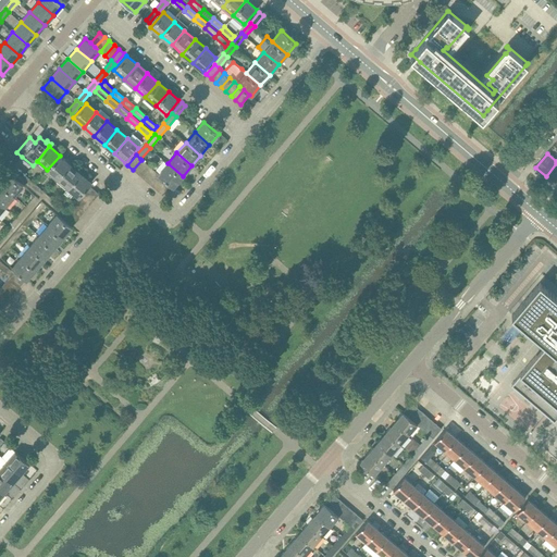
[(58,178),(70,164),(60,156),(47,170),(58,178)]
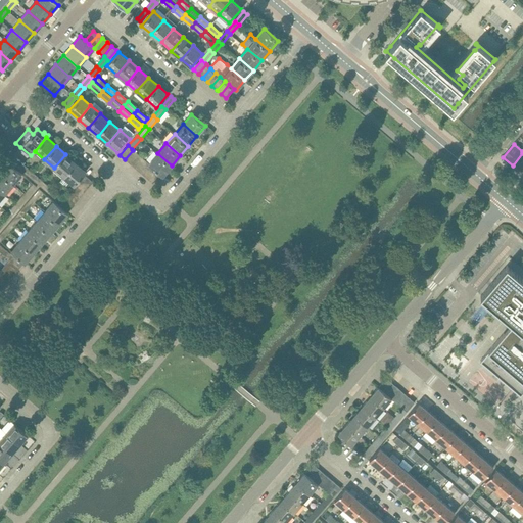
[(138,153),(133,150),(125,159),(130,163),(138,153)]
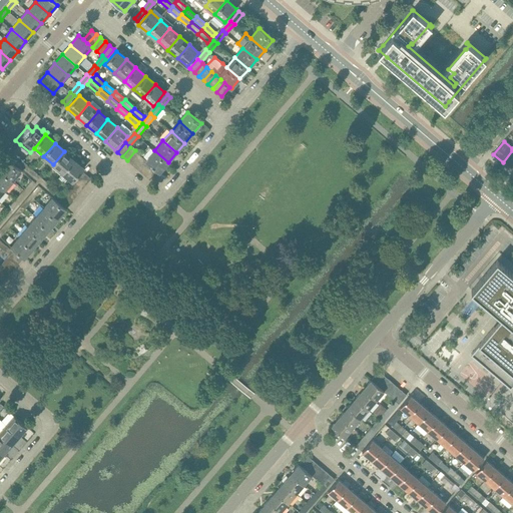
[(8,148),(4,152),(10,157),(19,165),(23,161),(23,160),(8,148)]
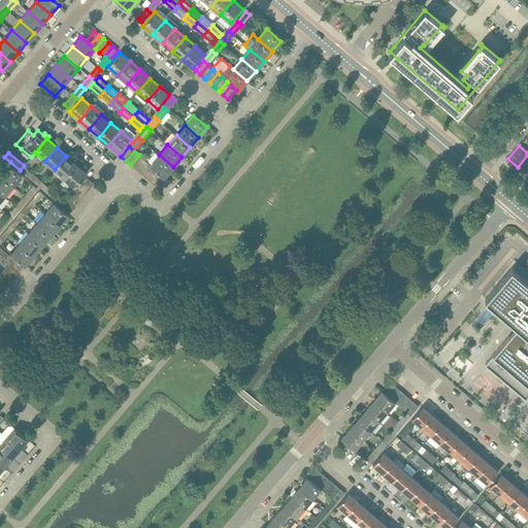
[(135,168),(143,159),(139,155),(131,165),(135,168)]
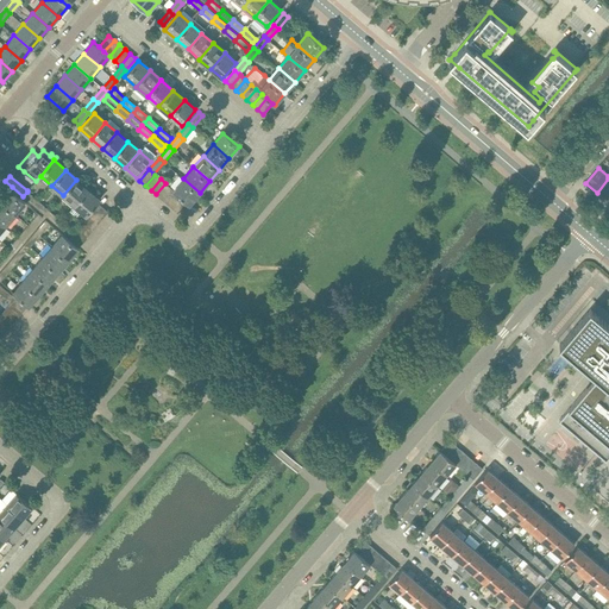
[(176,193),(182,198),(187,202),(190,205),(200,193),(183,179),(174,190),(176,193)]
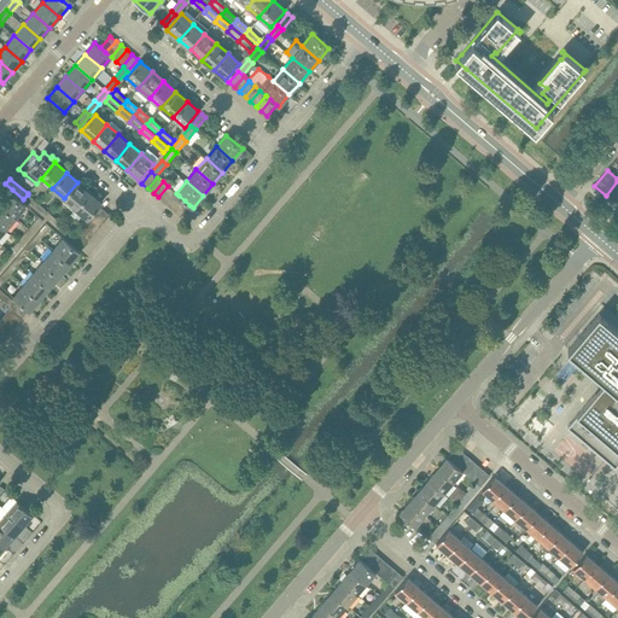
[(617,181),(606,196),(617,207),(617,205),(617,181)]
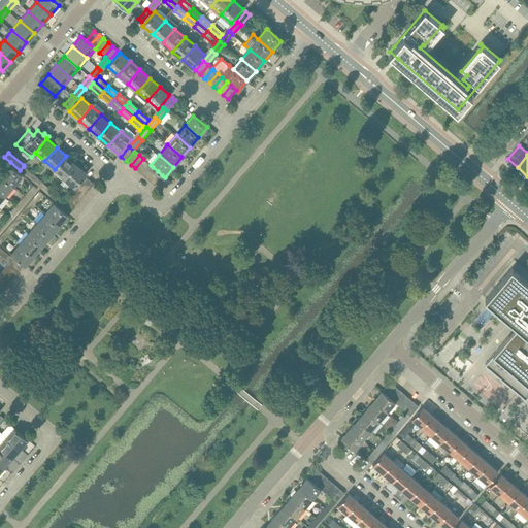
[(66,156),(55,169),(64,178),(76,164),(66,156)]
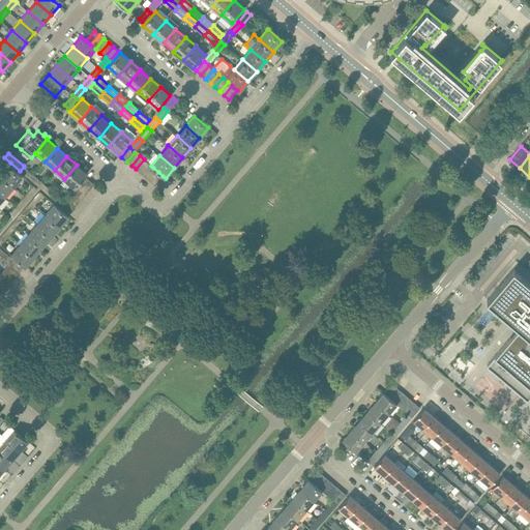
[(149,164),(144,159),(136,169),(141,173),(149,164)]
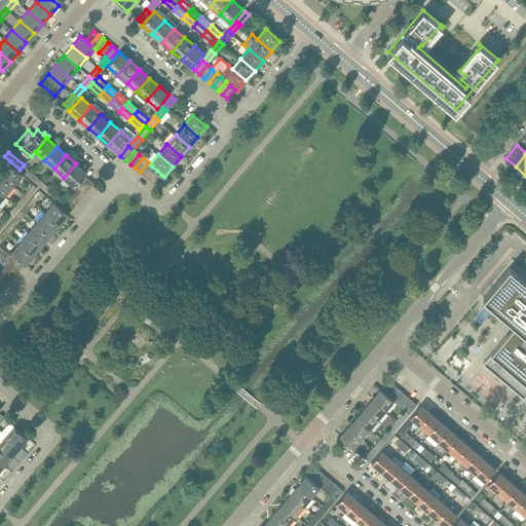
[(148,162),(140,172),(144,176),(152,166),(150,164),(148,162)]
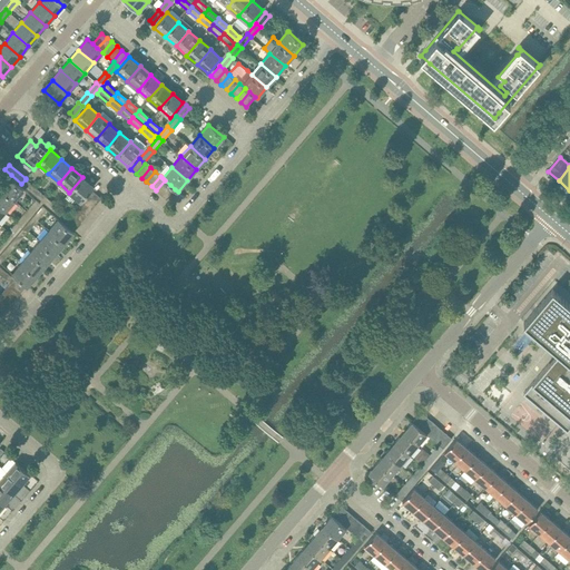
[(9,177),(0,186),(0,188),(15,200),(23,189),(9,177)]
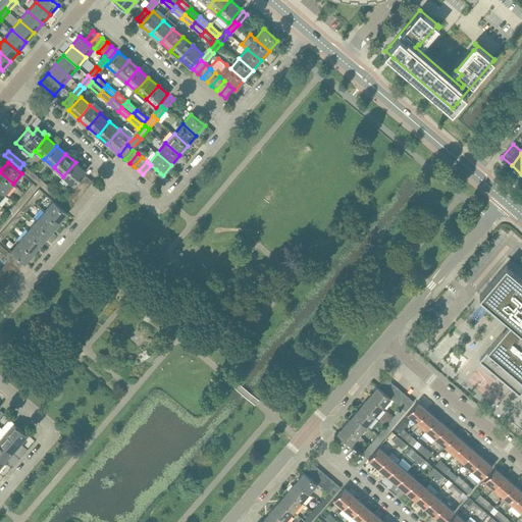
[(75,162),(63,176),(73,185),(74,184),(79,178),(83,173),(86,171),(75,162)]
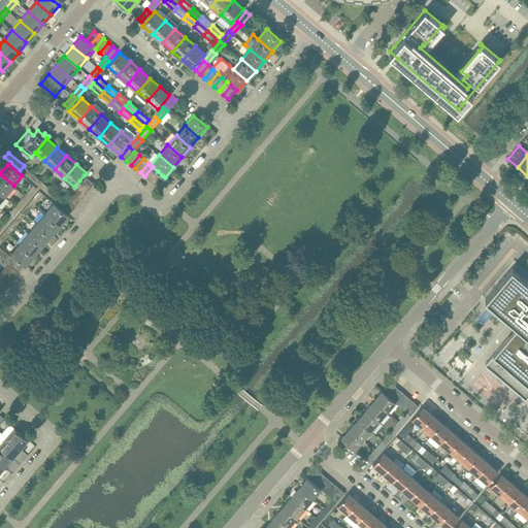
[(20,170),(30,178),(33,174),(24,166),(20,170)]
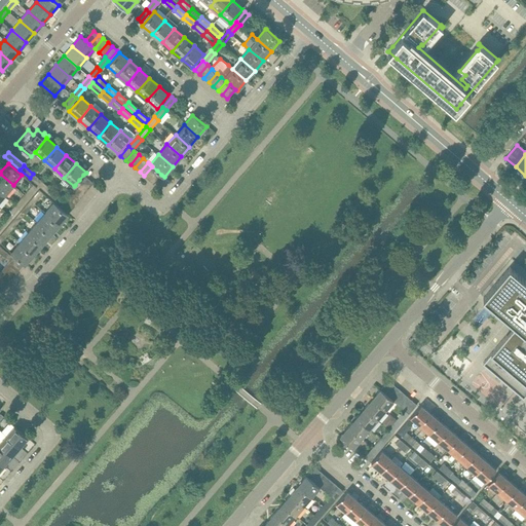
[(157,171),(152,166),(144,176),(149,180),(157,171)]
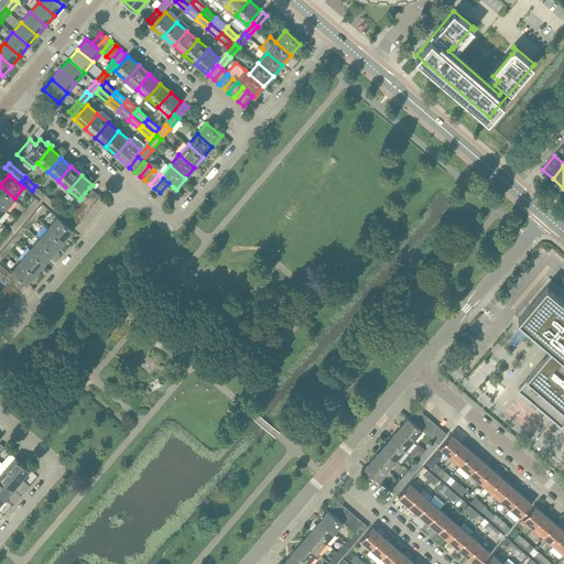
[(169,183),(160,193),(165,197),(173,187),(169,183)]
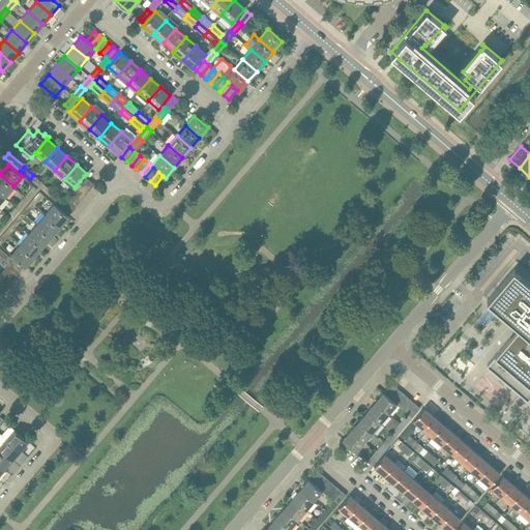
[(0,175),(0,190),(5,196),(13,186),(0,175)]
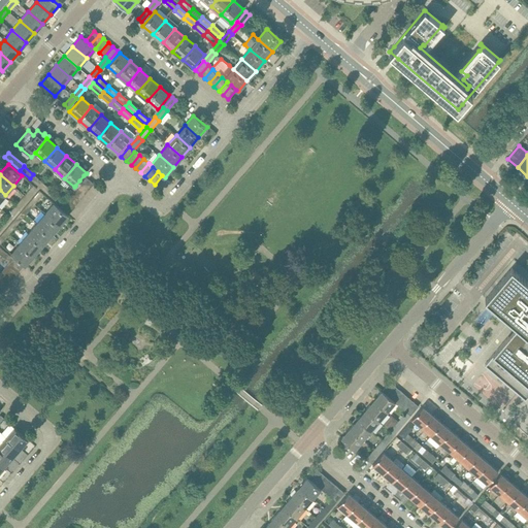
[(39,187),(43,183),(33,174),(30,178),(39,187)]
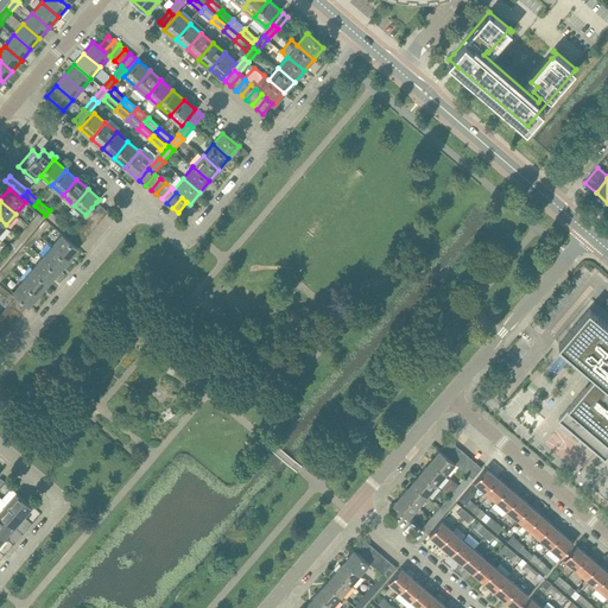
[(92,208),(103,217),(108,211),(96,202),(92,208)]
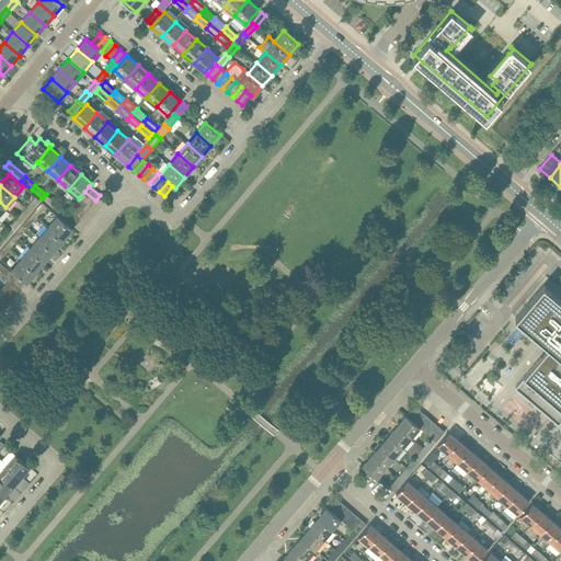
[(91,205),(95,201),(84,192),(80,197),(91,205)]
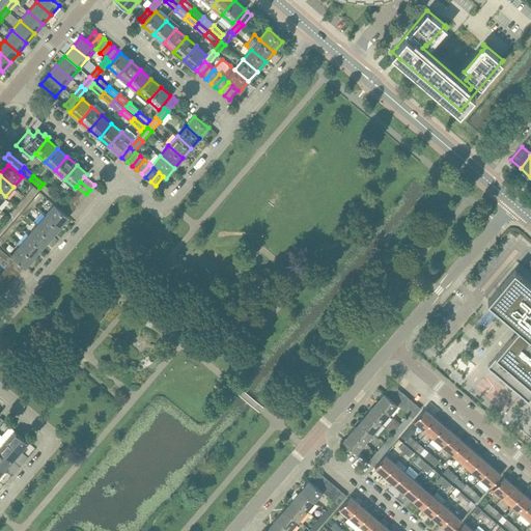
[(39,188),(50,196),(53,193),(44,184),(39,188)]
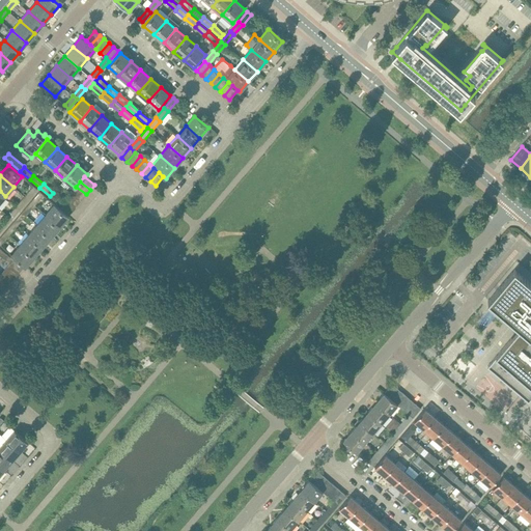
[(33,187),(25,196),(28,200),(37,190),(33,187)]
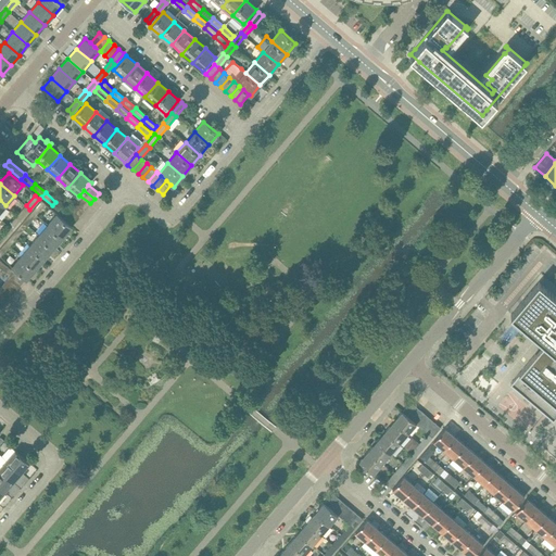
[(76,200),(86,209),(90,203),(79,196),(78,197),(76,200)]
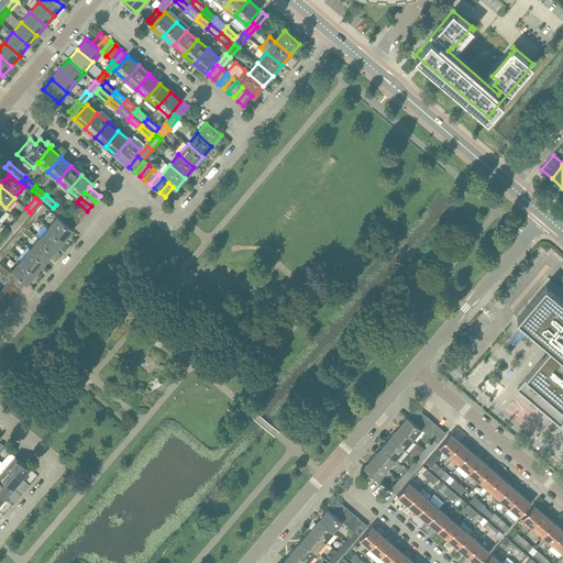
[(83,216),(87,211),(77,202),(73,207),(83,216)]
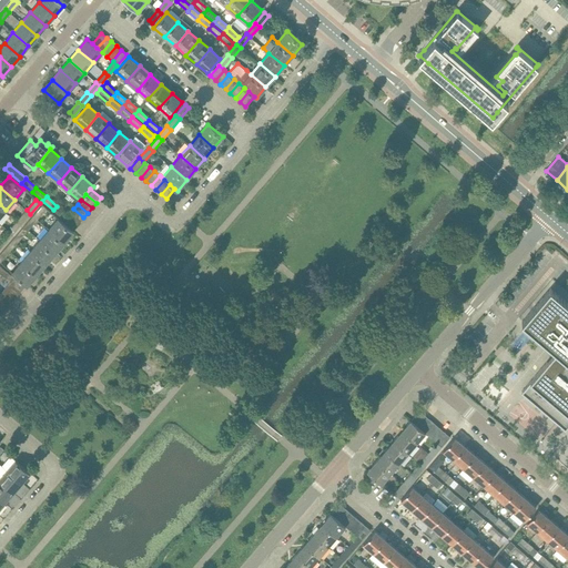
[(37,220),(47,209),(42,205),(33,216),(37,220)]
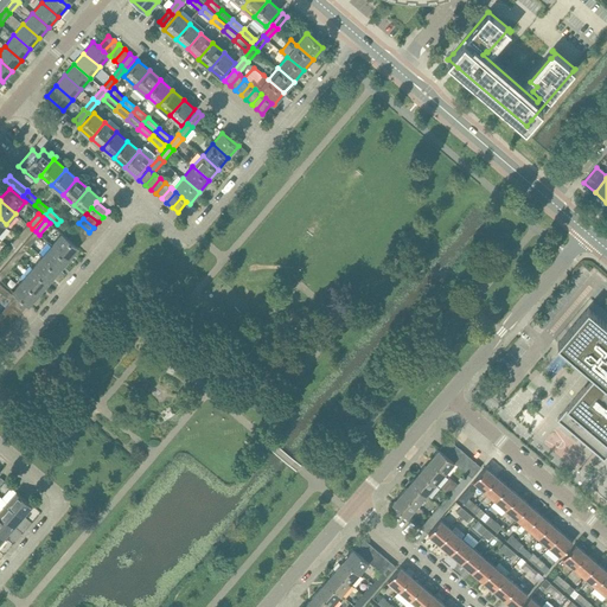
[(61,221),(57,224),(69,235),(72,230),(61,221)]
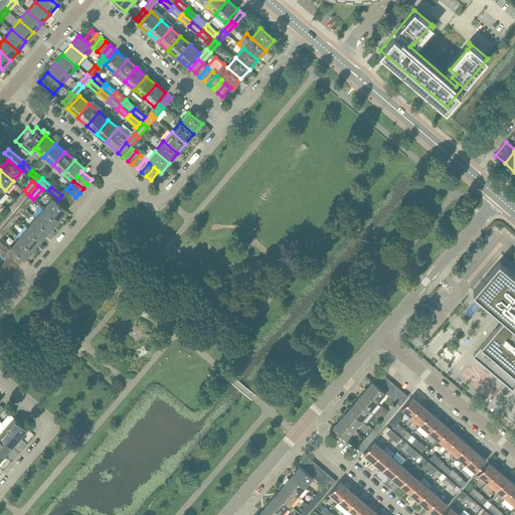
[(62,194),(71,202),(75,197),(66,189),(62,194)]
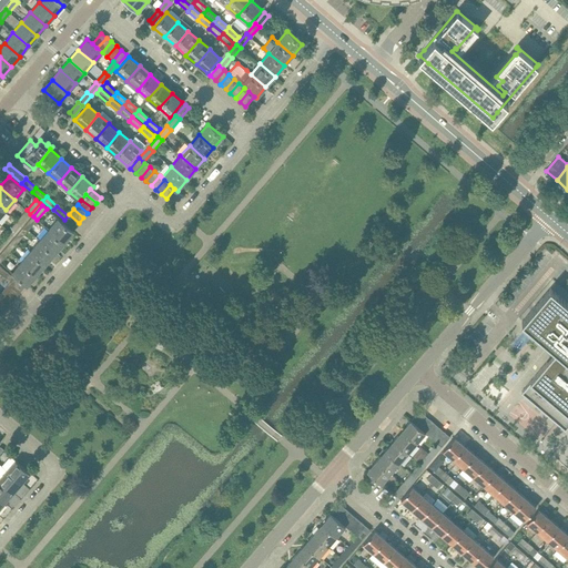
[(27,210),(18,220),(22,224),(30,214),(27,210)]
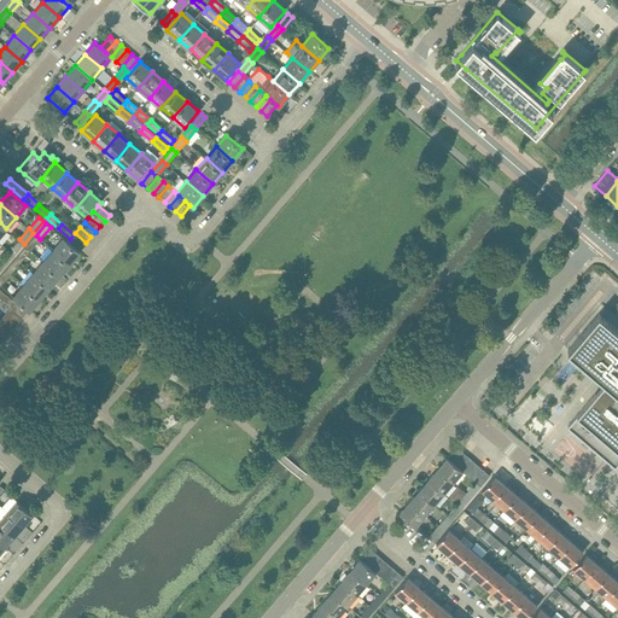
[(81,249),(86,243),(75,233),(74,234),(70,239),(81,249)]
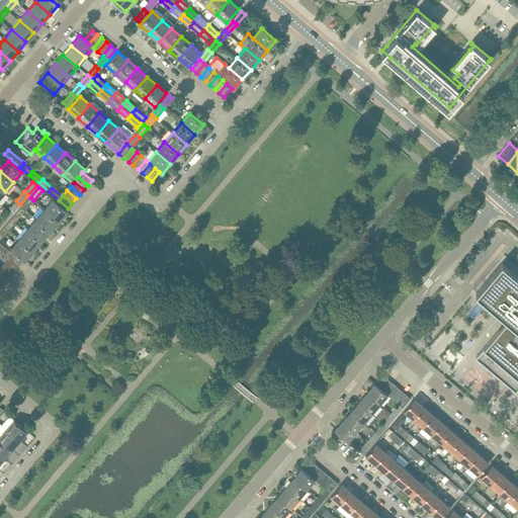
[(30,197),(22,206),(26,209),(33,200),(30,197)]
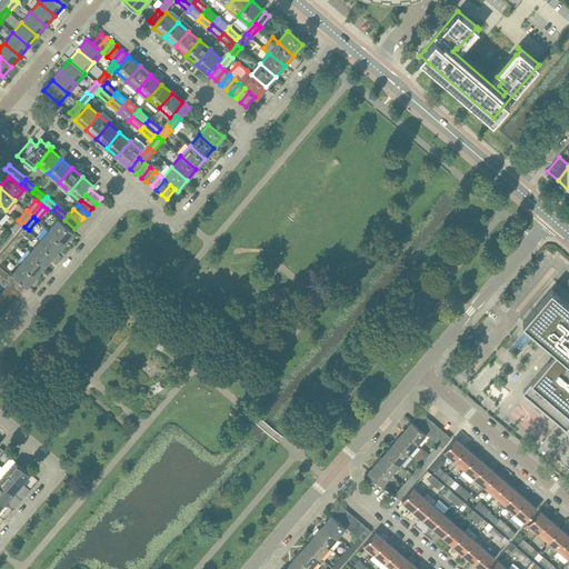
[(58,219),(49,230),(65,243),(73,232),(58,219)]
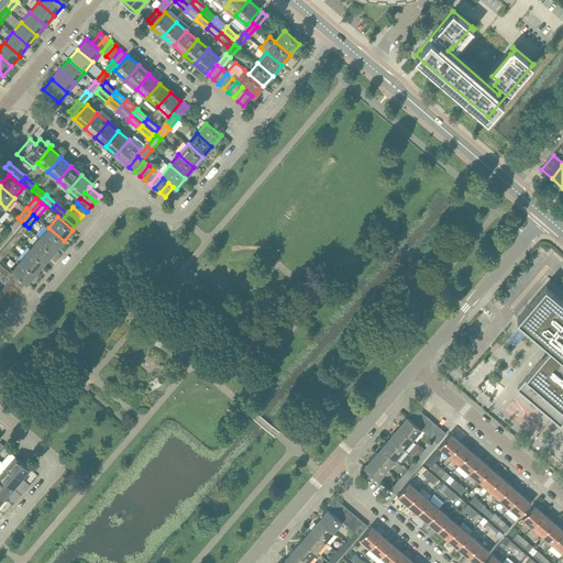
[(18,218),(8,229),(12,233),(22,222),(18,218)]
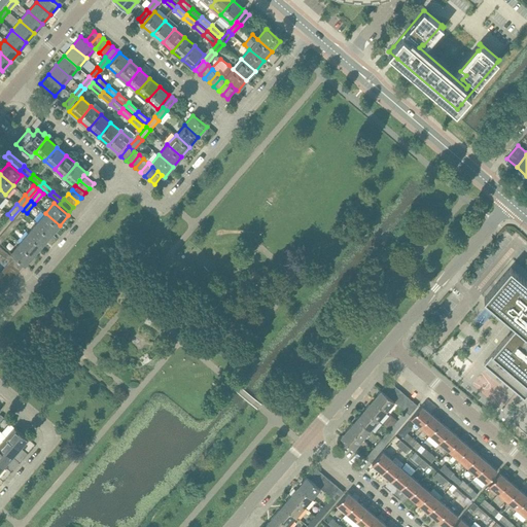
[(23,210),(13,220),(18,223),(27,213),(23,210)]
